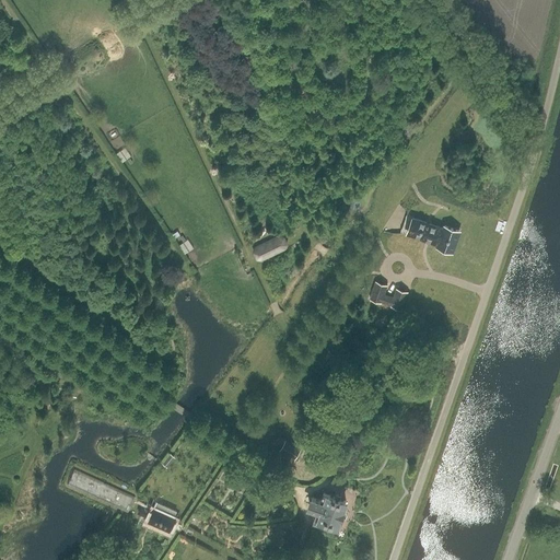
[(438,246),(455,253),(462,233),(445,226),(444,229),(413,217),(408,233),(439,245),(438,246)]
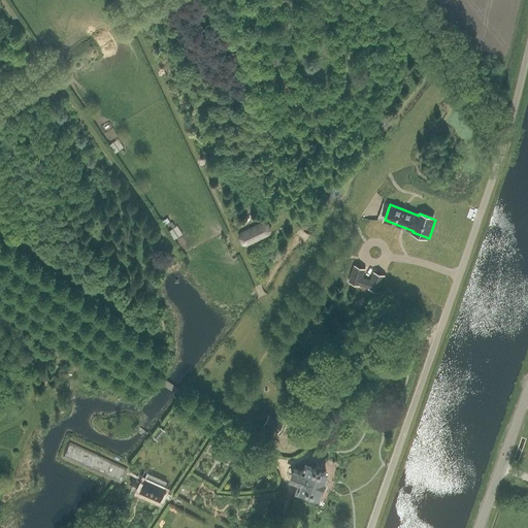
[(241,244),(246,246),(270,235),(272,230),(269,223),(264,222),(240,233),(238,237),(241,244)]
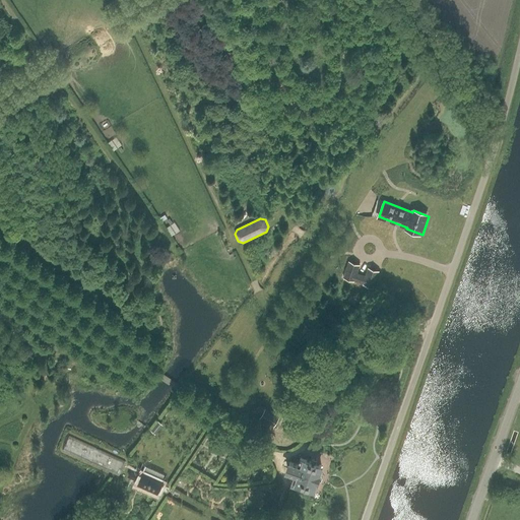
[(180,231),(175,222),(167,228),(172,236),(180,231)]
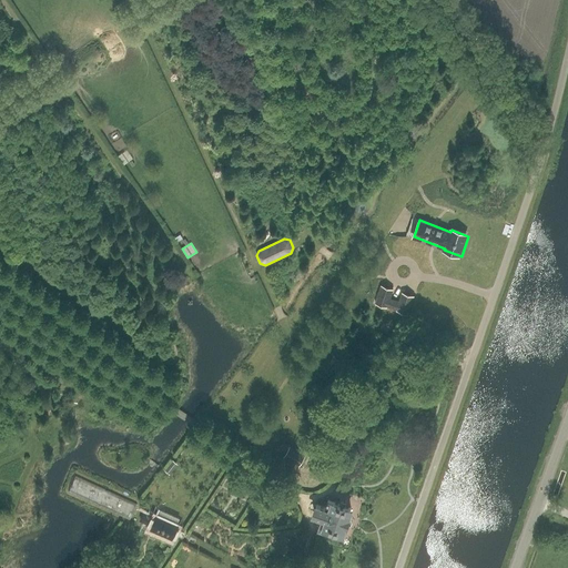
[(406,287),(404,296),(394,294),(397,284),(386,281),(379,298),(412,310),(418,292),(406,287)]
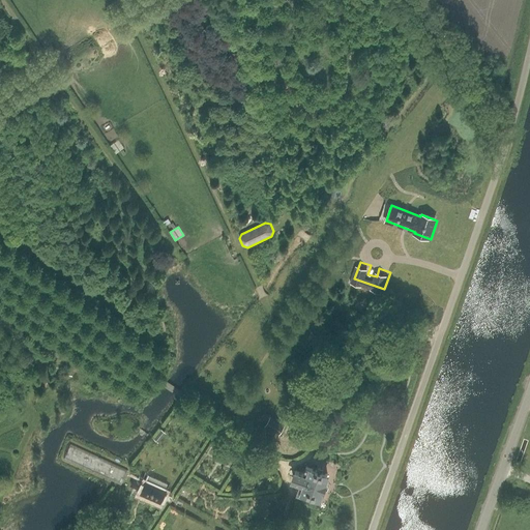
[(265,427),(278,434),(285,423),(271,415),(265,427)]
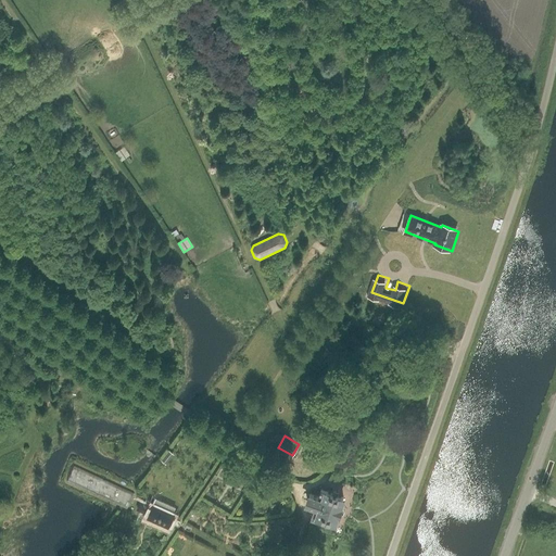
[(171,449),(162,455),(166,460),(175,453),(171,449)]
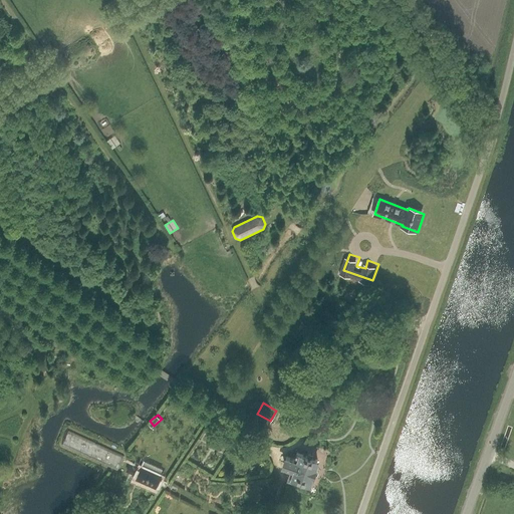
[(312,485),(320,459),(296,451),(294,458),(286,455),(282,466),(290,468),(287,479),(308,485),(308,483),(312,485)]
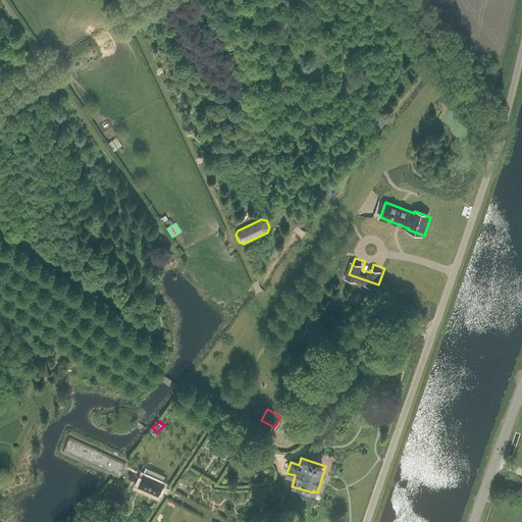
[(141,474),(132,471),(128,478),(137,482),(138,480),(141,481),(138,486),(158,497),(164,483),(145,474),(143,478),(140,477),(141,474)]
